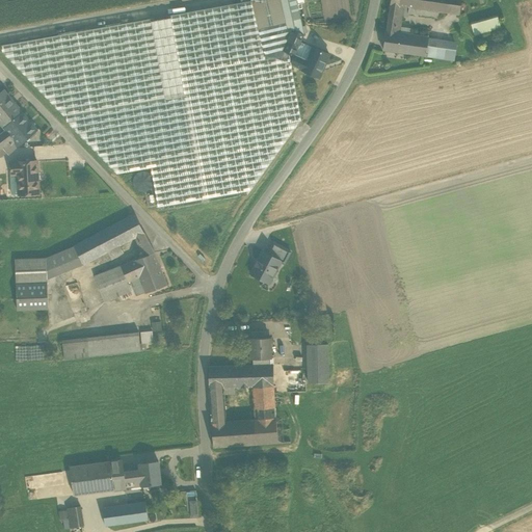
[(280,0),(261,0),(260,0),(258,0),(250,0),(251,1),(255,18),(264,15),(287,105),(194,128),(186,94),(65,115),(68,122),(117,174),(152,167),(158,207),(249,190),(300,120),(290,64),(290,63),(294,55),(283,50),(278,48),(277,46),(287,27),(280,0)]
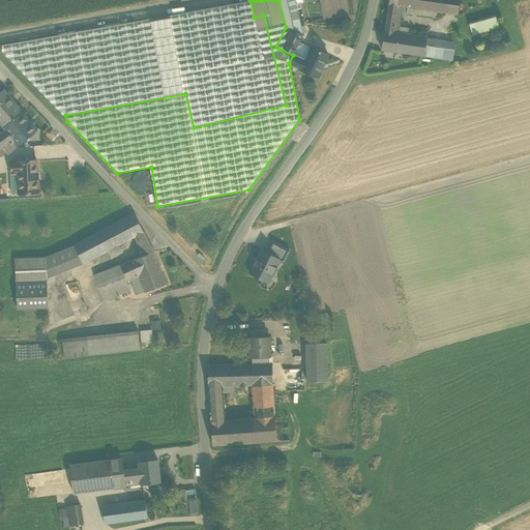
[(294,0),(278,0),(286,27),(292,29),(302,34),(294,0)]
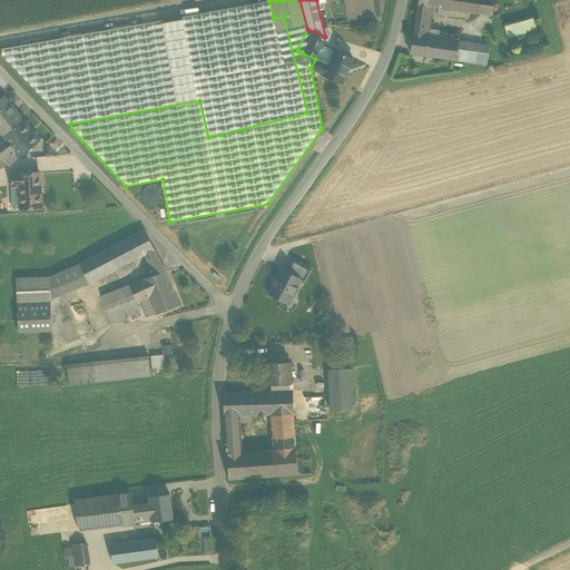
[(418,0),(416,19),(430,22),(432,7),(432,0),(418,0)]
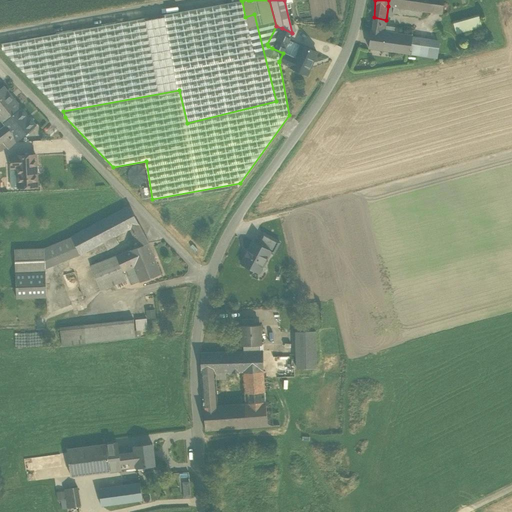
[(388,0),(388,6),(392,6),(392,11),(422,16),(422,11),(442,13),(443,0),(388,0)]
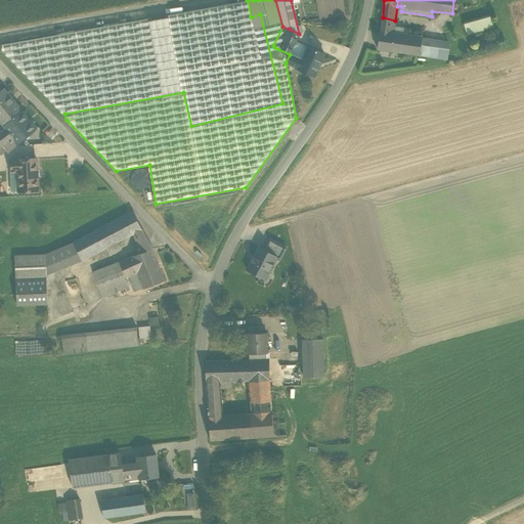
[(248,1),(168,15),(169,17),(168,17),(183,92),(191,126),(282,103),(260,14),(251,17),(248,1)]
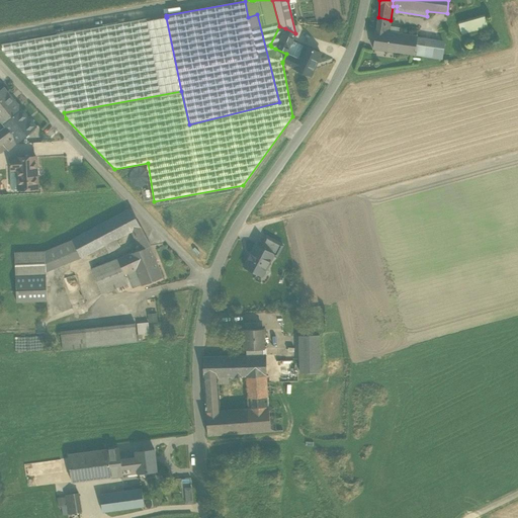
[(456,22),(460,34),(487,26),(484,14),(456,22)]
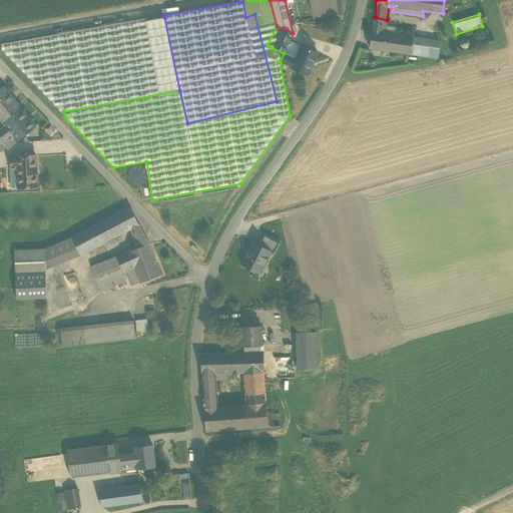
[(145,18),(1,43),(2,50),(62,111),(63,111),(179,90),(164,17),(145,20),(145,18)]
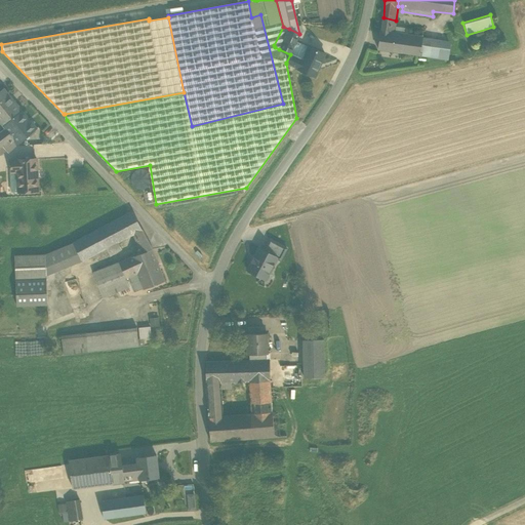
[(396,21),(384,17),(381,25),(395,27),(396,21)]
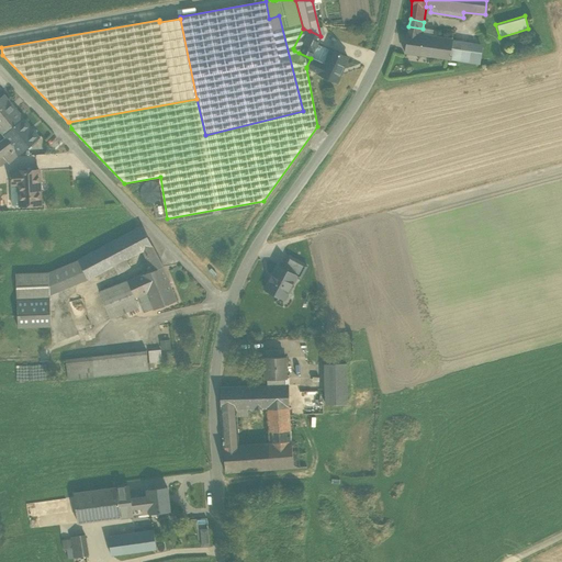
[(452,38),(422,35),(423,29),(408,26),(405,53),(449,59),(451,43),(452,38)]
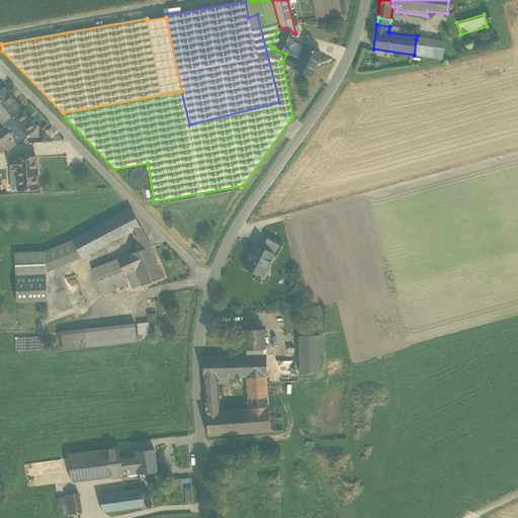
[(279,26),(270,45),(271,47),(275,49),(285,28),(279,26)]
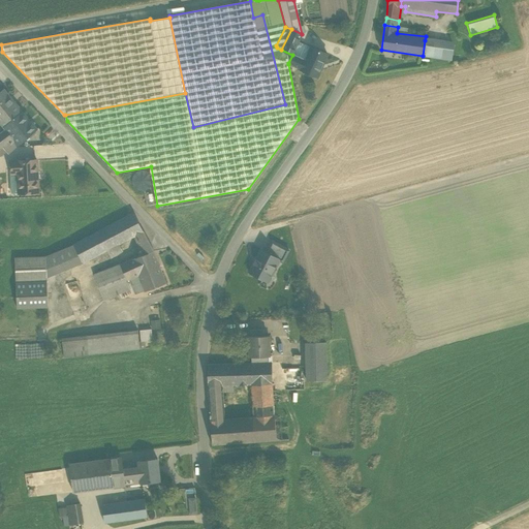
[(302,34),(291,29),(281,50),(292,55),(293,55),(299,41),(302,34)]
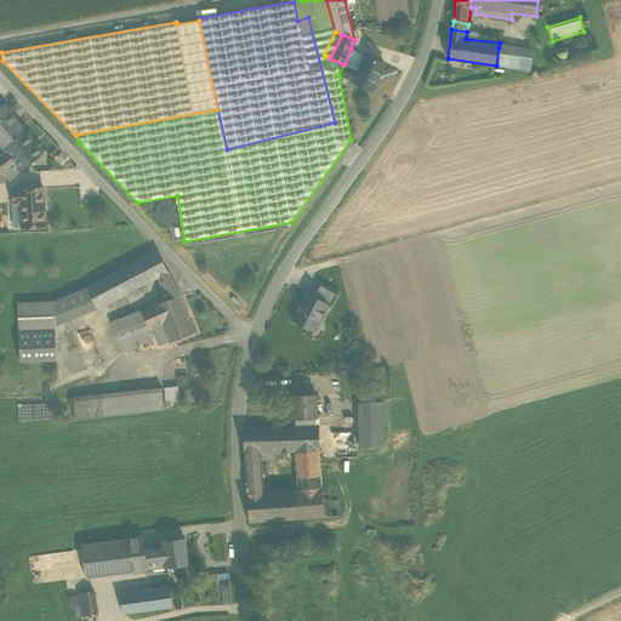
[(530,52),(499,47),(496,66),(528,69),(530,52)]
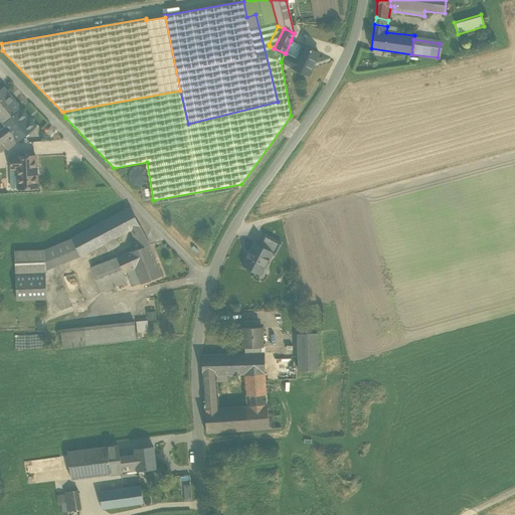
[(303,45),(291,40),(286,53),(298,58),(303,45)]
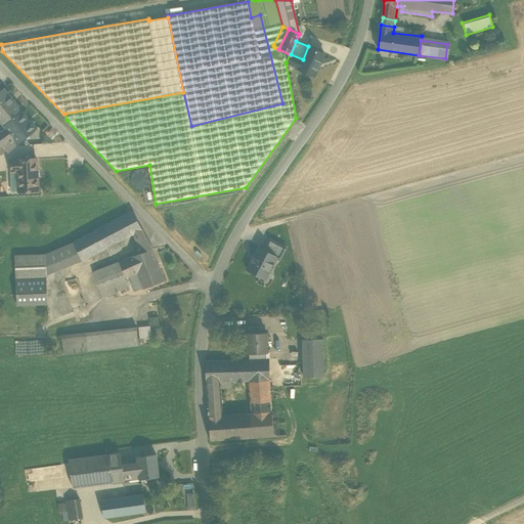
[(324,53),(308,46),(303,59),(291,54),(290,54),(286,62),(286,63),(299,69),(298,69),(314,76),(324,53)]
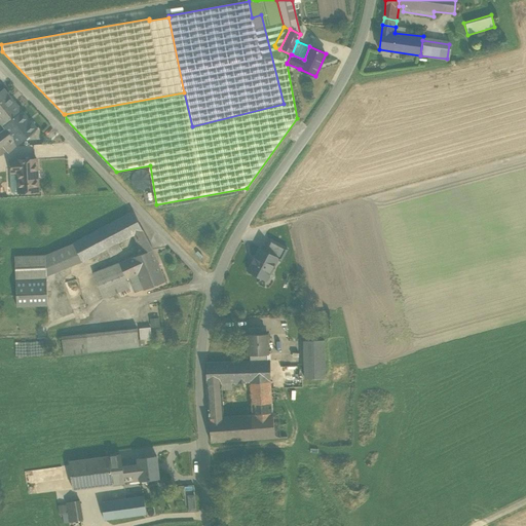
[(36,128),(3,90),(0,92),(0,120),(6,128),(13,138),(2,146),(6,151),(8,153),(36,128)]
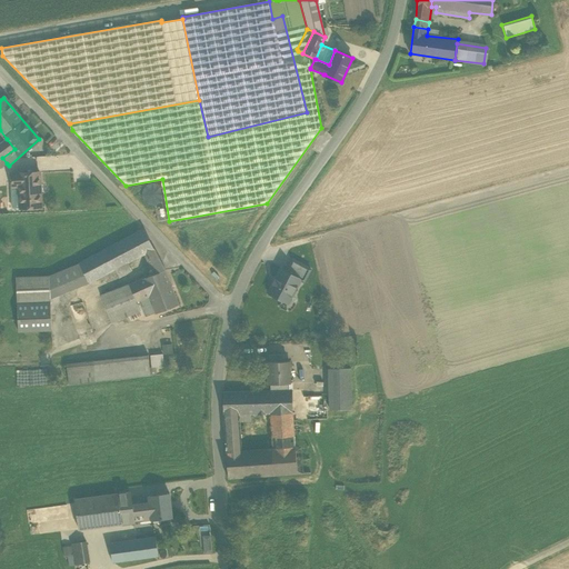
[(0,145),(0,159),(2,158),(15,149),(7,139),(0,145)]
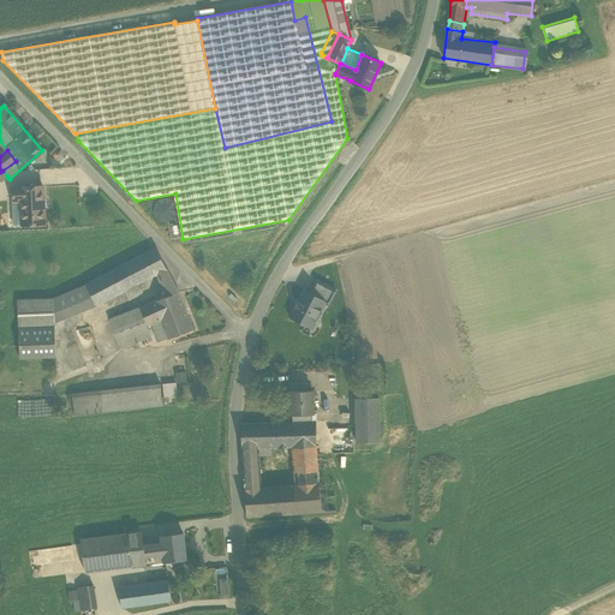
[(43,186),(13,187),(13,201),(12,201),(13,225),(45,224),(43,186)]
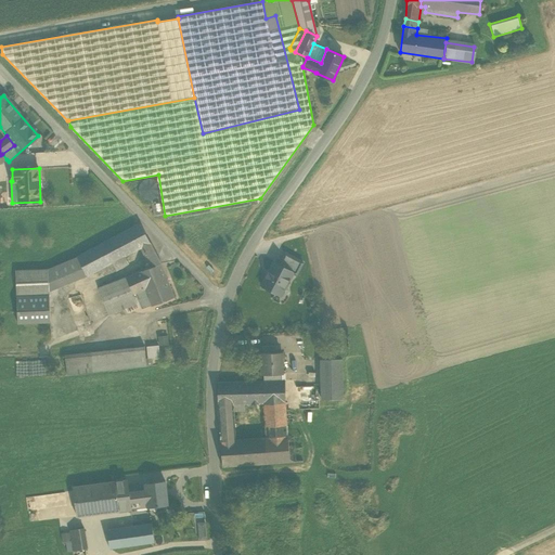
[(140,224),(102,244),(112,262),(126,256),(142,248),(151,244),(140,224)]
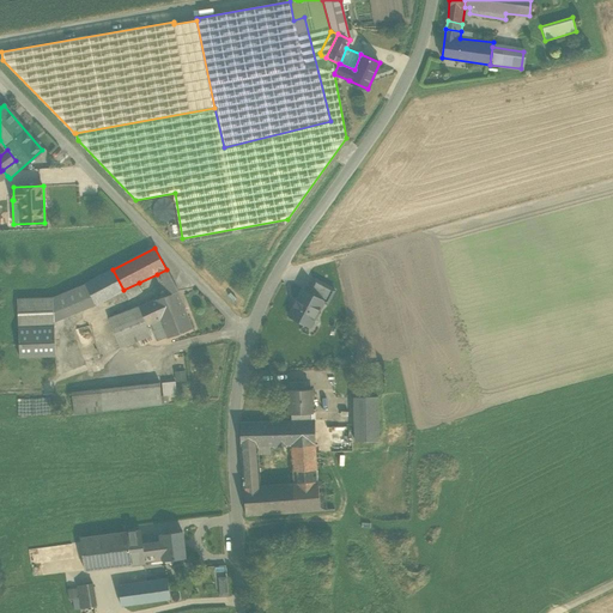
[(113,269),(85,284),(96,304),(123,290),(113,269)]
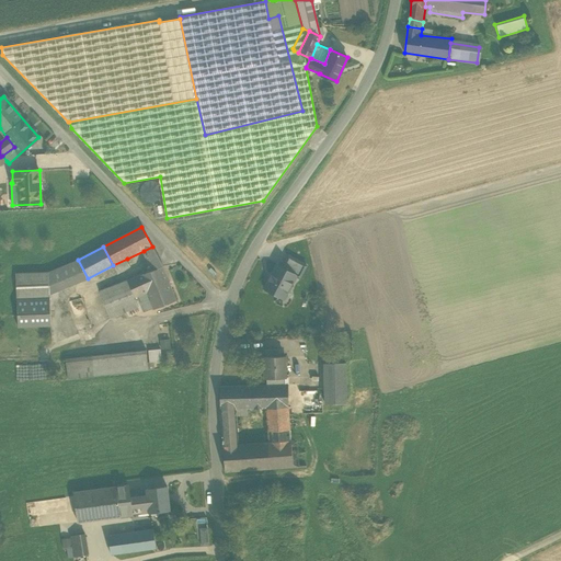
[(152,247),(144,251),(149,261),(152,271),(163,266),(152,247)]
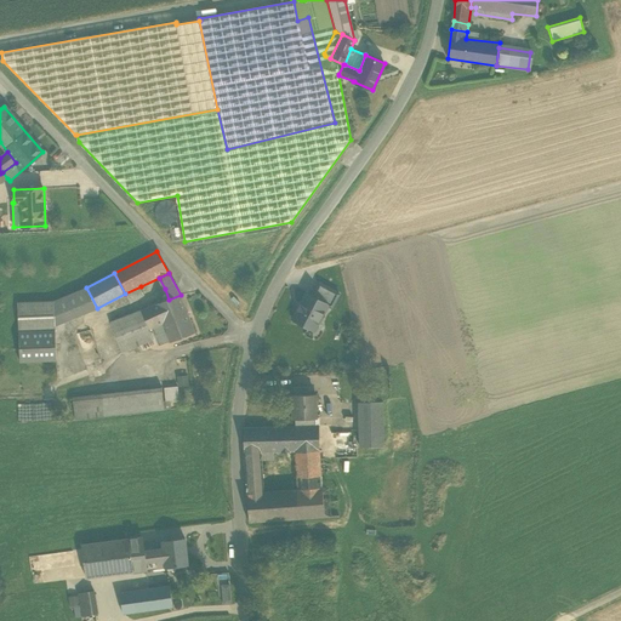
[(340,294),(319,284),(313,297),(328,305),(328,306),(331,308),(340,294)]
